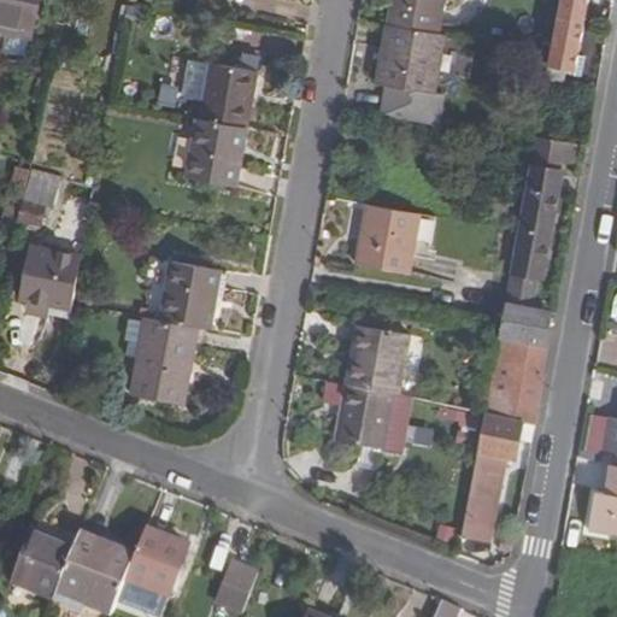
[(0,0),(0,21),(29,28),(35,0),(0,0)]
